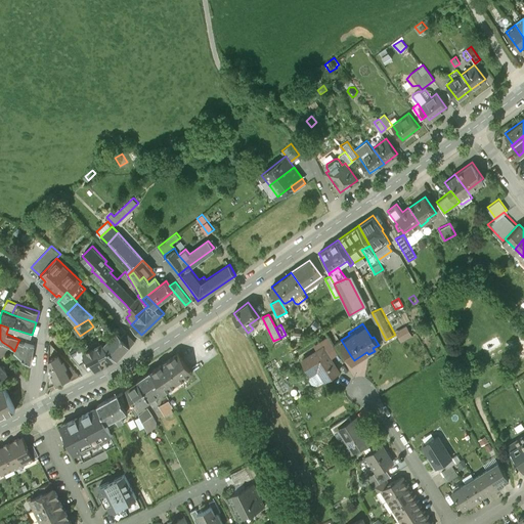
[(410,334),(404,324),(394,332),(399,340),(410,334)]
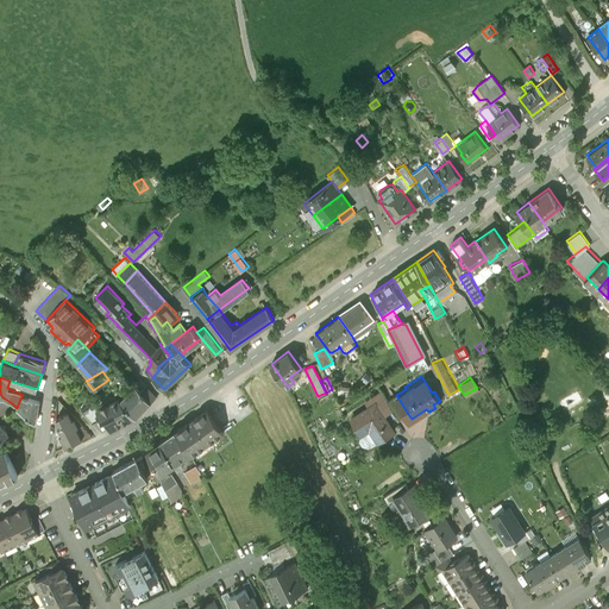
[(136,383),(120,400),(136,415),(151,401),(143,391),(149,387),(146,383),(140,389),(136,383)]
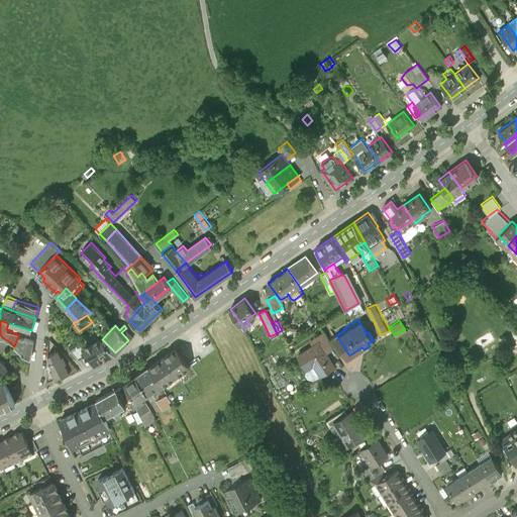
[(326,353),(333,348),(328,340),(323,332),(311,340),(314,344),(319,341),(326,353)]
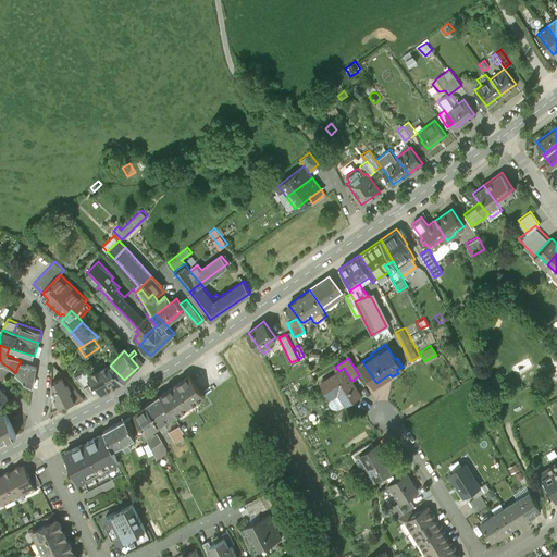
[(0,378),(11,369),(2,363),(0,360),(0,378)]
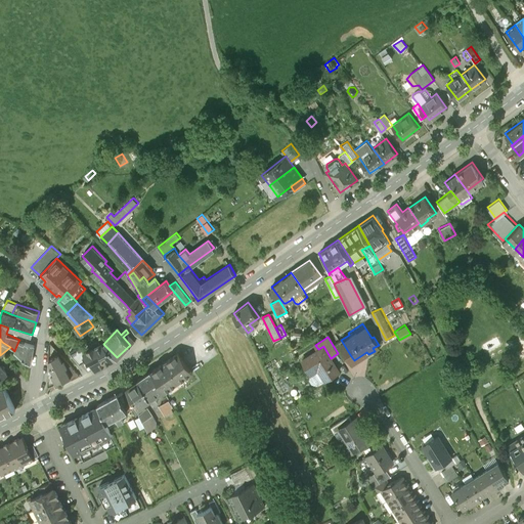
[(343,360),(351,356),(341,340),(333,345),(338,353),(343,360)]
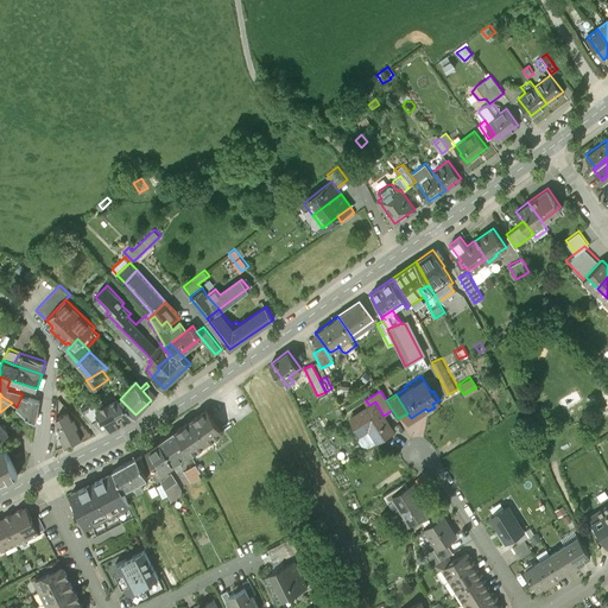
[(29,398),(21,396),(17,407),(35,422),(39,399),(29,396),(29,398)]
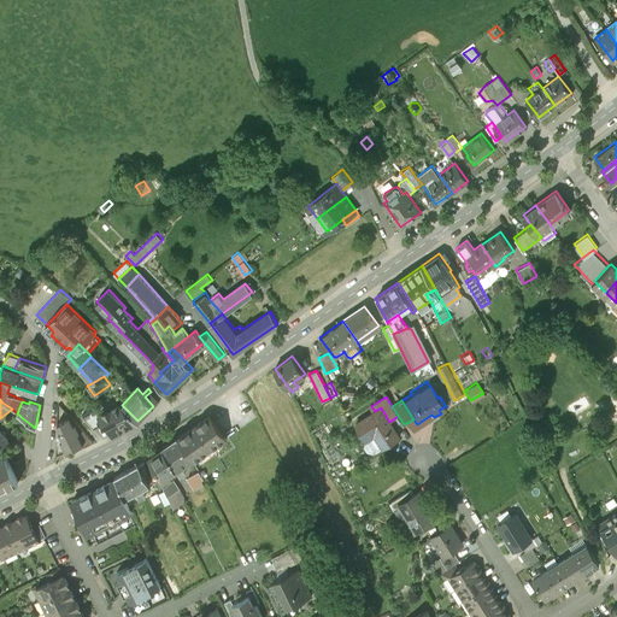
[(113,433),(137,421),(122,405),(121,403),(104,411),(101,406),(97,409),(104,422),(105,423),(107,422),(113,433)]
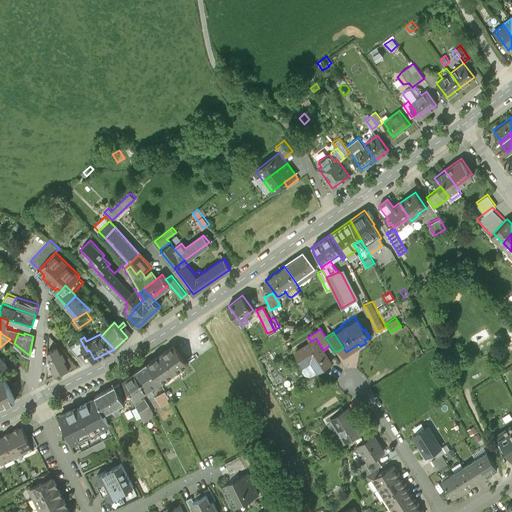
[(86,350),(80,339),(79,338),(68,344),(78,354),(86,350)]
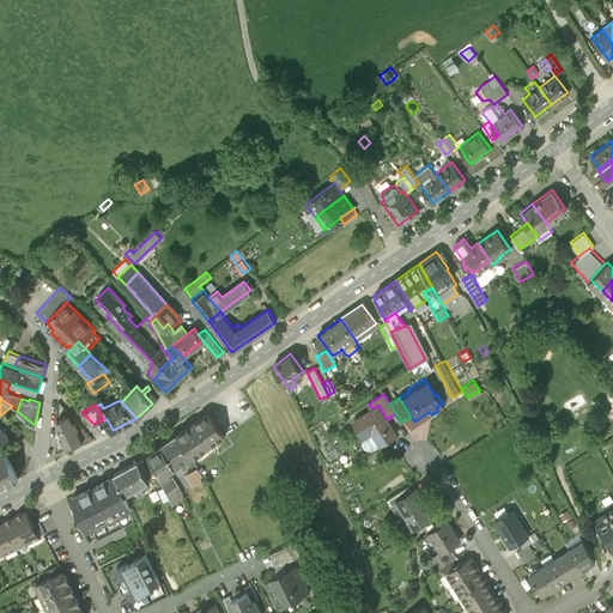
[(396,434),(387,419),(378,405),(372,408),(353,420),(364,437),(362,443),(365,448),(371,449),(396,434)]
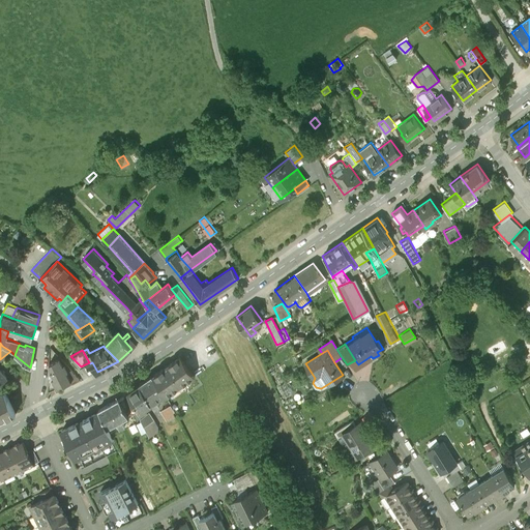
[(152,375),(166,393),(167,394),(195,376),(180,355),(152,375)]
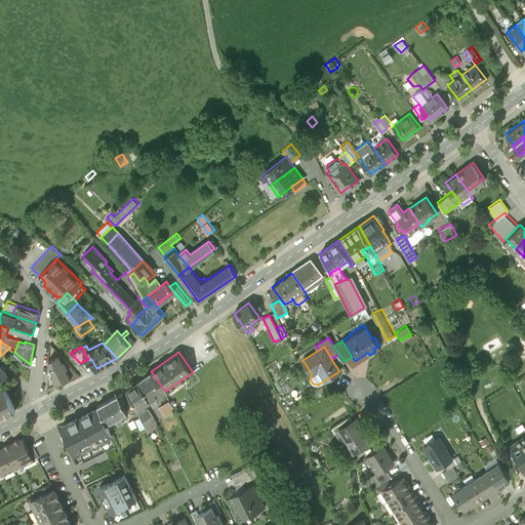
[(51,374),(55,382),(62,379),(63,381),(71,377),(66,368),(68,367),(64,361),(63,361),(58,354),(49,359),(52,366),(50,367),(53,373),(51,374)]
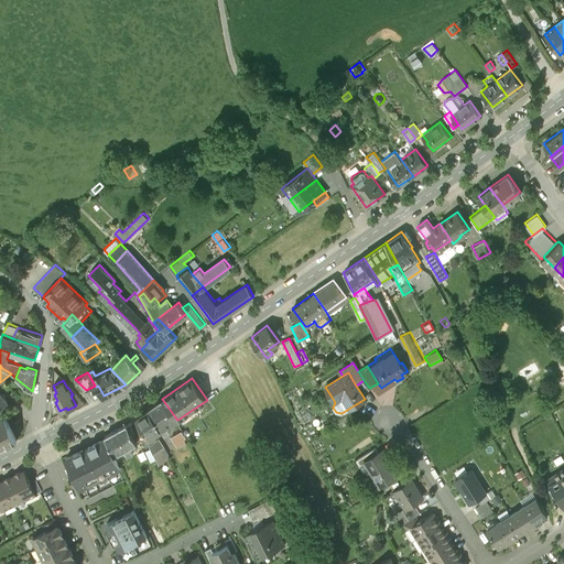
[(76,392),(73,394),(71,396),(76,405),(77,408),(85,404),(83,399),(82,400),(79,397),(78,397),(76,392)]
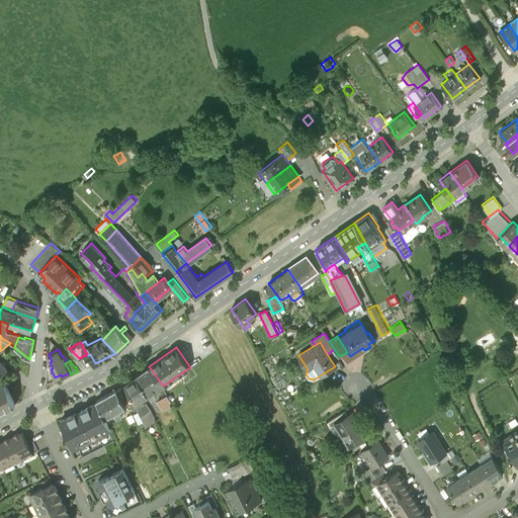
[(149,366),(136,375),(149,394),(151,399),(157,395),(153,390),(162,384),(149,366)]
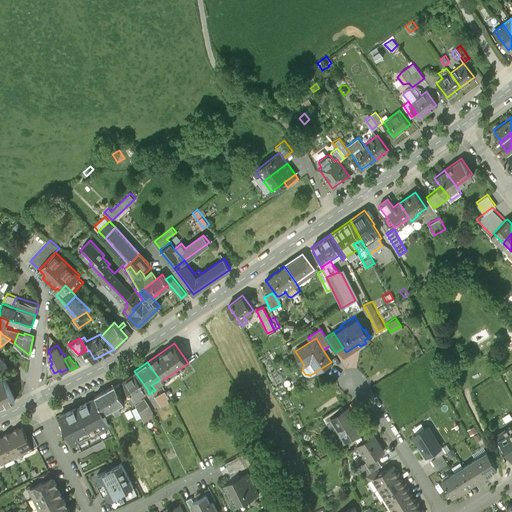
[(139,394),(147,389),(134,371),(123,378),(133,398),(139,394)]
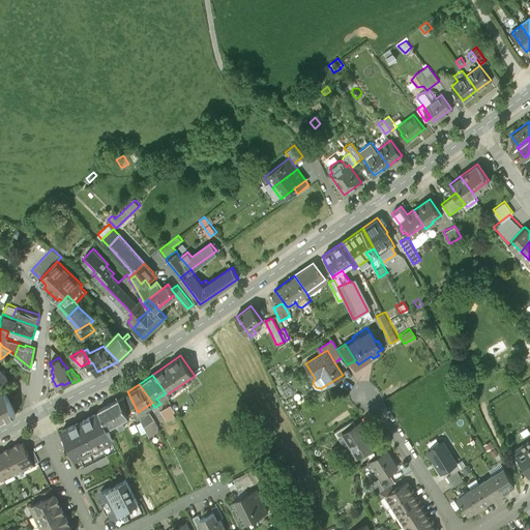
[(0,391),(0,419),(16,413),(4,389),(0,391)]
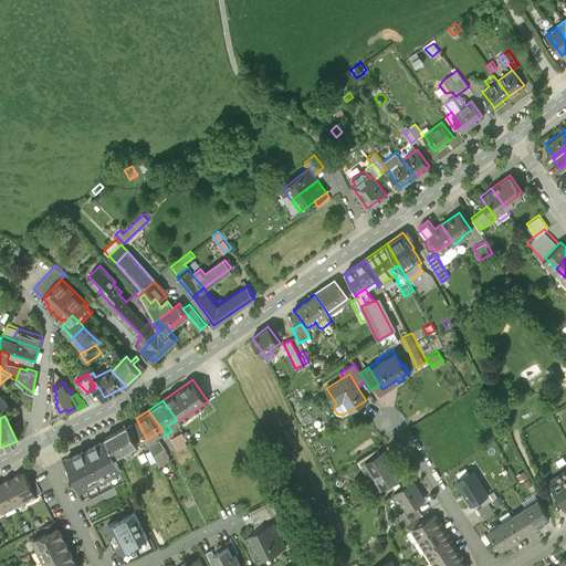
[(105,437),(106,439),(115,456),(125,450),(128,456),(134,453),(130,448),(137,443),(127,425),(105,437)]
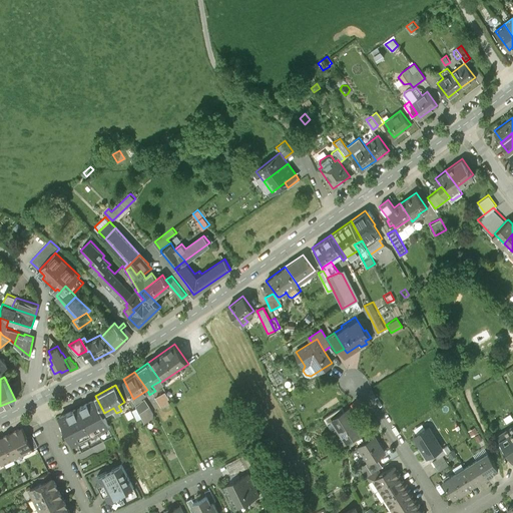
[(168,398),(165,391),(156,396),(161,407),(169,402),(167,398),(168,398)]
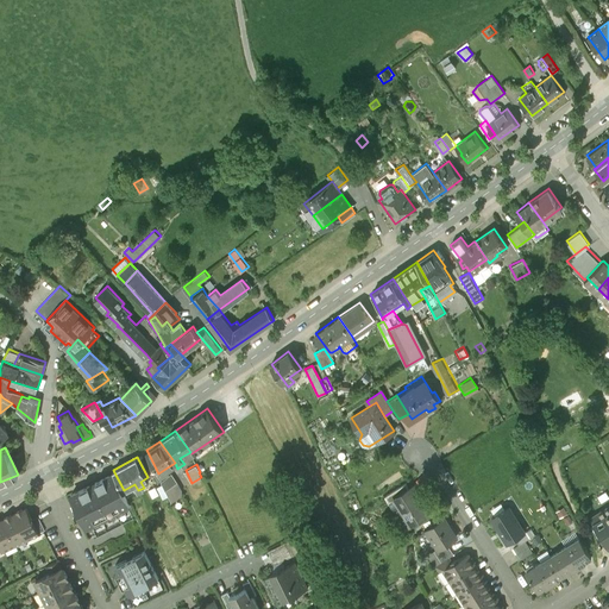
[(179,489),(165,469),(158,473),(171,500),(181,495),(179,490),(179,489)]
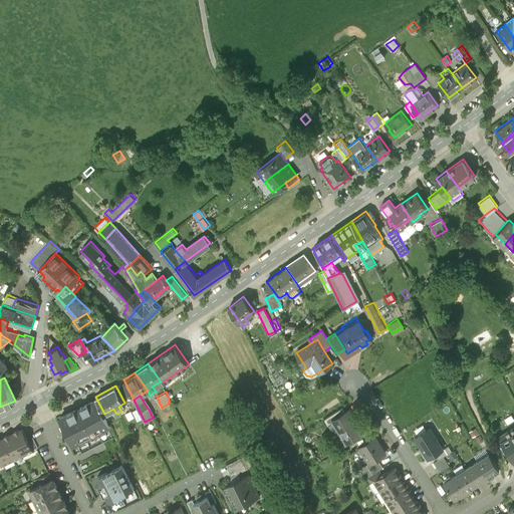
[(109,425),(104,414),(96,399),(80,407),(80,408),(76,410),(75,409),(60,417),(73,444),(76,442),(81,453),(112,438),(106,427),(109,425)]
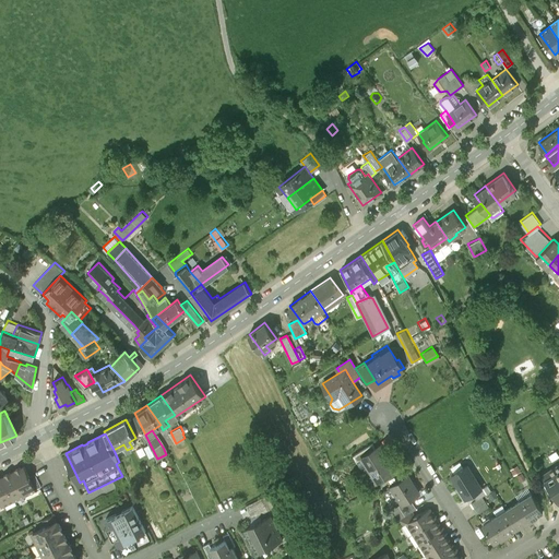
[(353,455),(357,461),(377,449),(373,443),(353,455)]
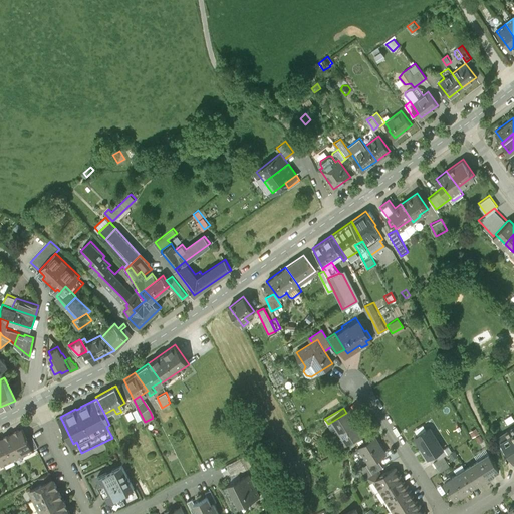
[(328,424),(340,444),(364,429),(358,421),(354,424),(347,412),(346,413),(328,424)]
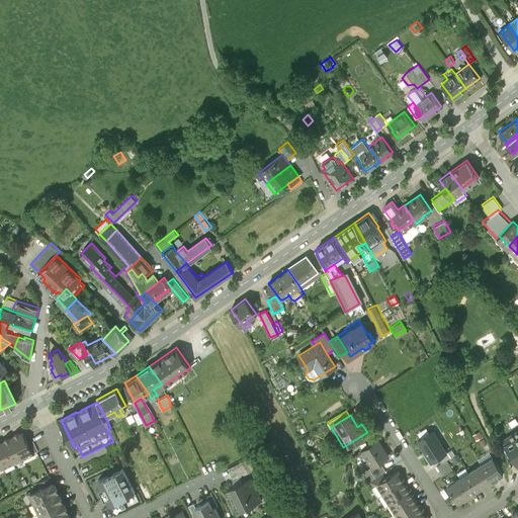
[(517,430),(508,437),(508,438),(505,441),(504,444),(514,458),(512,459),(515,465),(517,465),(517,430)]
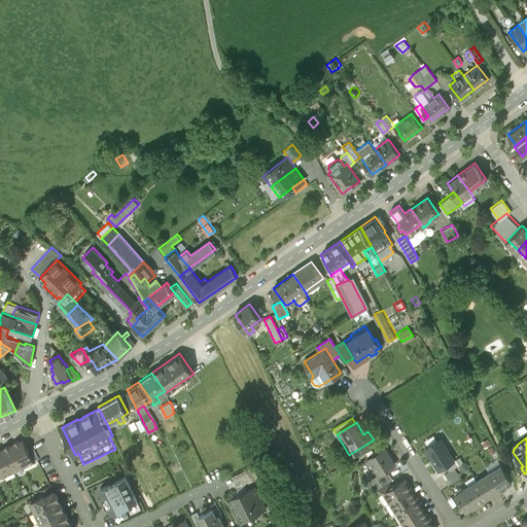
[(23,438),(12,444),(23,466),(33,461),(28,450),(23,438)]
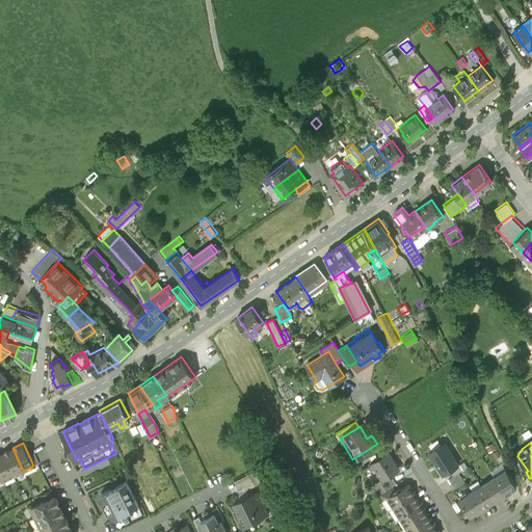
[(444,474),(450,471),(458,466),(444,443),(429,452),(444,474)]
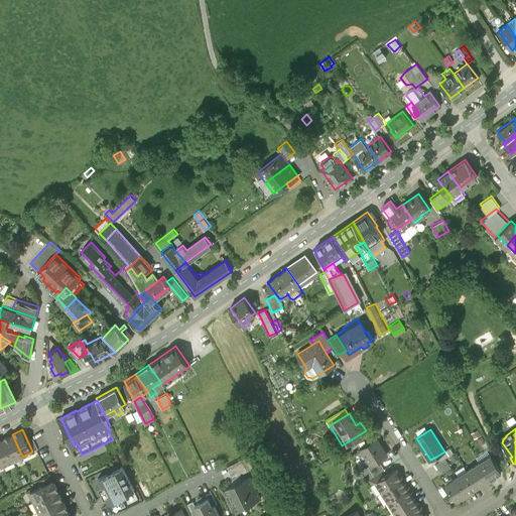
[(13,461),(22,457),(12,434),(2,439),(13,461)]
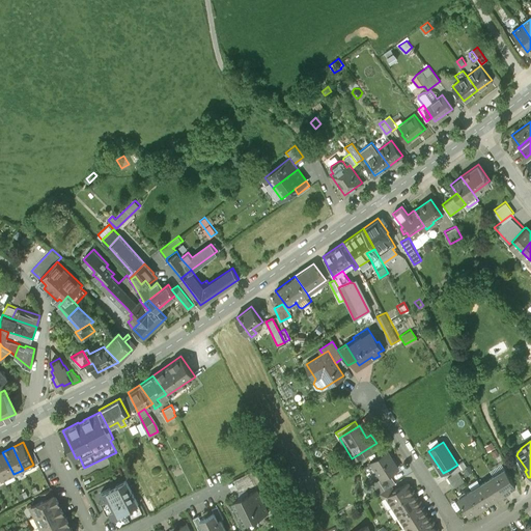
[(495,447),(490,451),(494,457),(499,454),(495,447)]
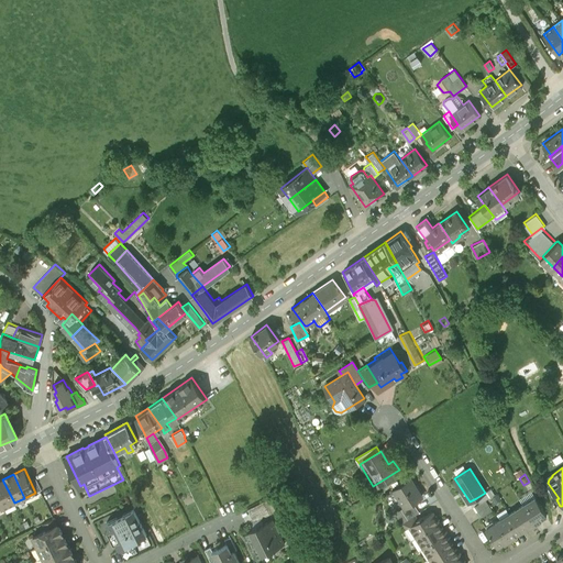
[(35,477),(30,481),(35,493),(42,489),(35,477)]
